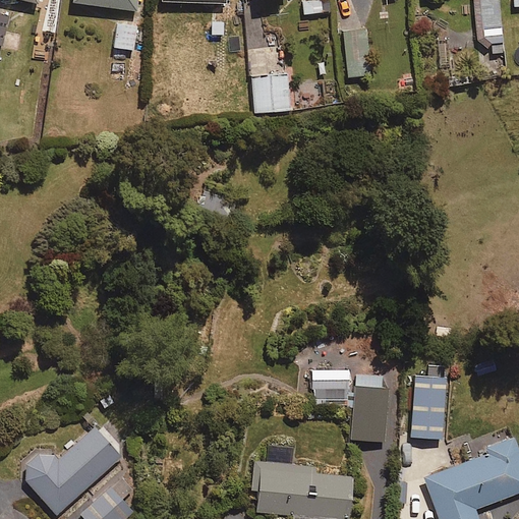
[(72,0),(73,2),(136,10),(137,0),(72,0)]
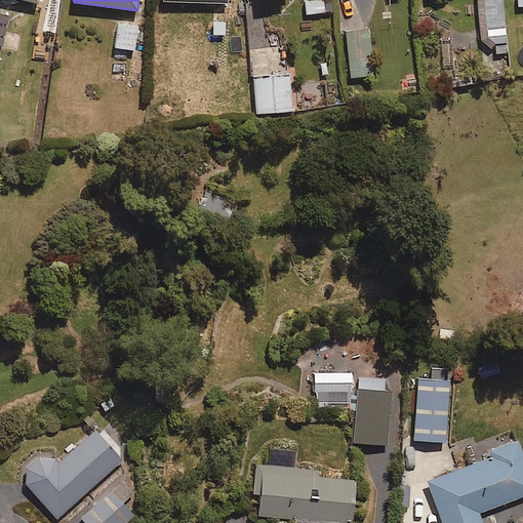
[(307,14),(325,13),(324,0),(312,0),(312,1),(306,1),(307,14)]
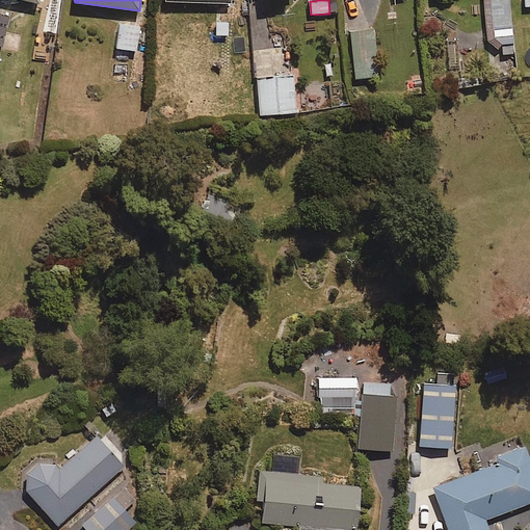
[(503,54),(514,53),(513,43),(510,0),(492,0),(496,44),(502,44),(503,54)]
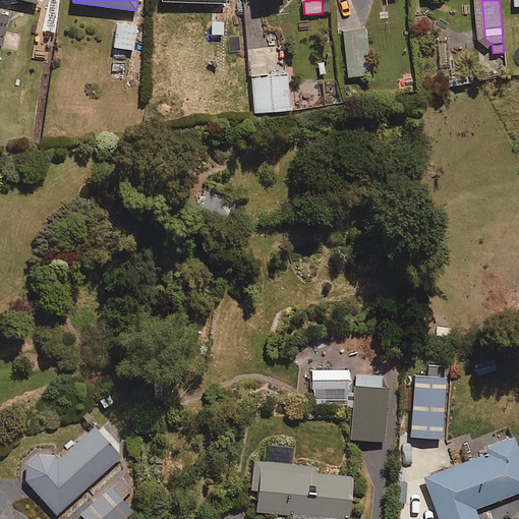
[(0,46),(2,47),(9,15),(0,12),(0,46)]
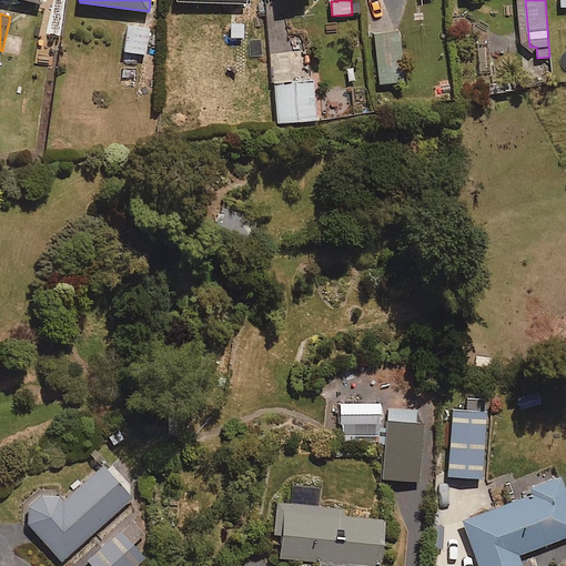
[(248,42),(246,22),(229,22),(230,42),(248,42)]
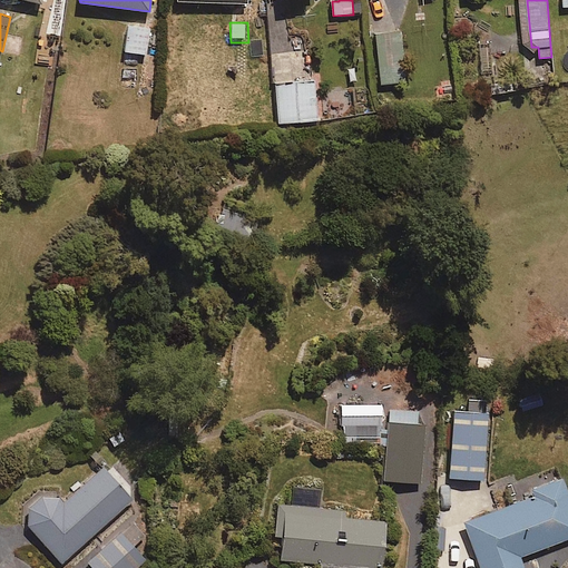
[(147,55),(149,29),(128,27),(125,52),(147,55)]
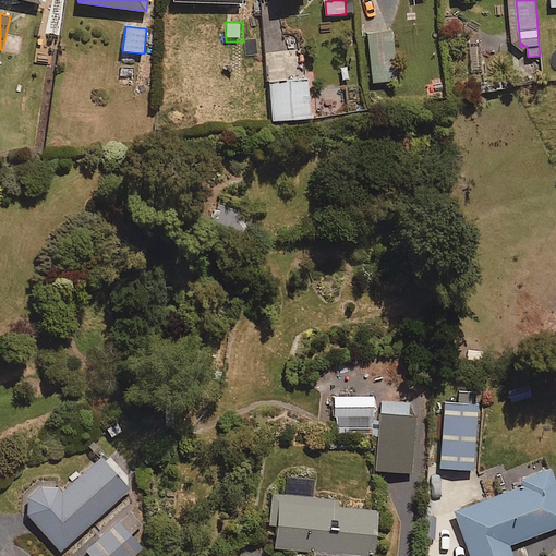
[(397,82),(394,29),(369,32),(372,83),(397,82)]
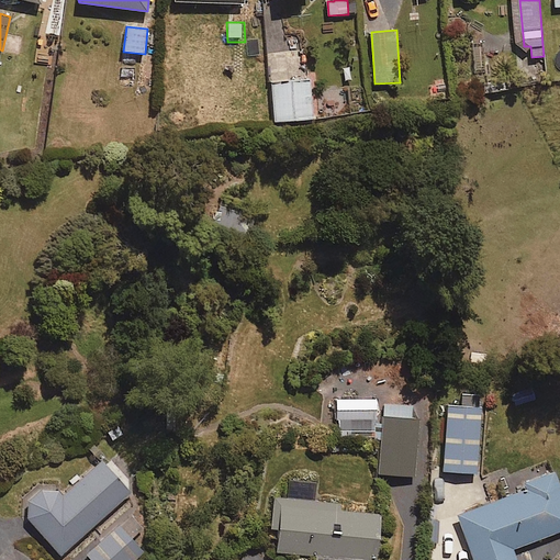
[(275,121),(313,120),(311,53),(277,54),(277,84),(273,84),(275,121)]
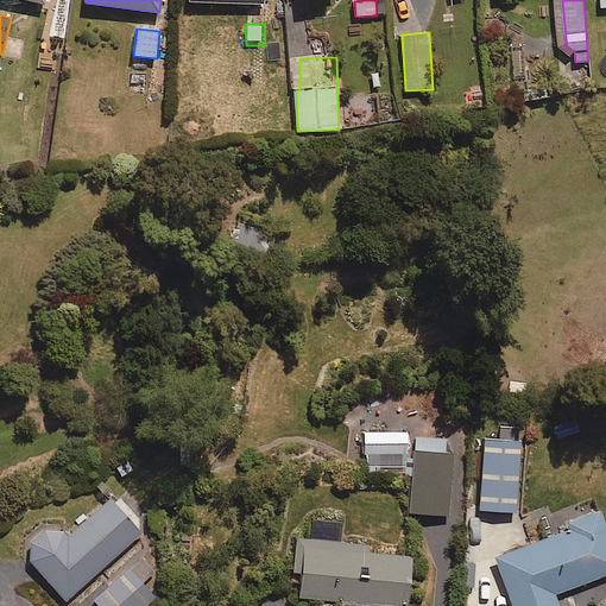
[(447,453),(448,440),(416,439),(415,455),(406,455),(406,433),(365,433),(365,474),(380,473),(414,473),(410,513),(449,516),(454,453),(447,453)]
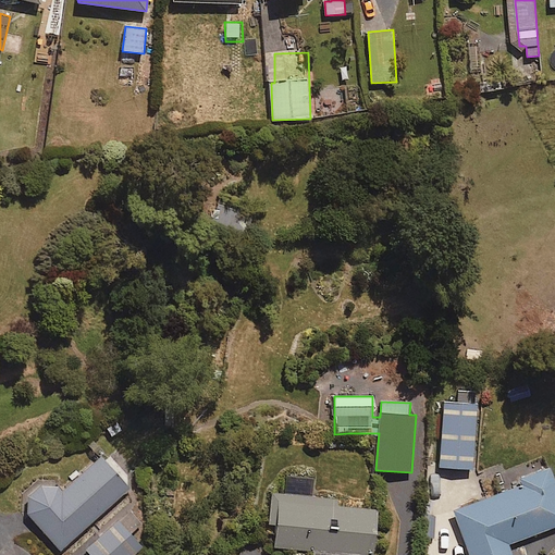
[(444,401),(443,418),(436,418),(434,446),(431,446),(430,467),(472,469),(477,403),(444,401)]
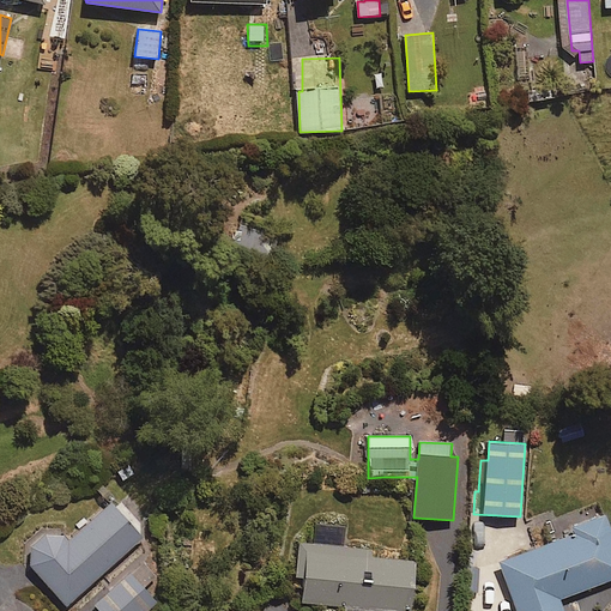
[(28,557),(28,561),(29,566),(65,606),(144,538),(112,501),(67,538),(64,537),(59,534),(55,534),(50,534),(47,534),(42,537),(38,539),(35,542),(32,545),(30,549),(29,552),(28,557)]
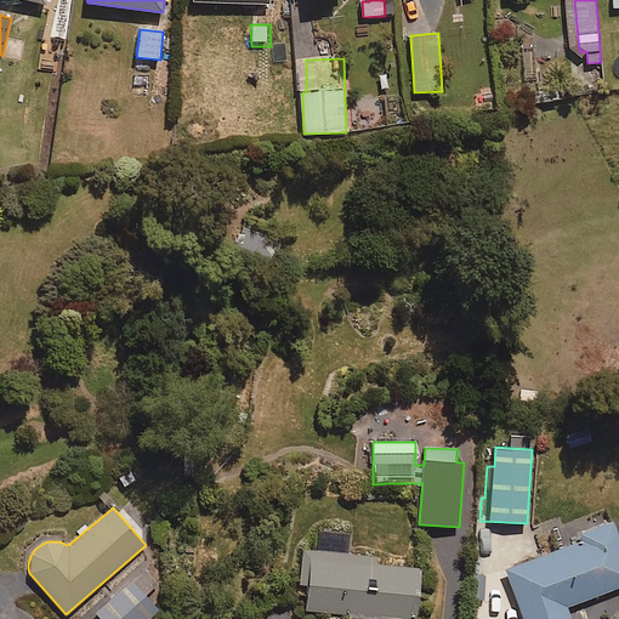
[(571,618),(567,607),(618,588),(618,534),(614,523),(580,535),(583,541),(506,569),(524,618),(571,618)]
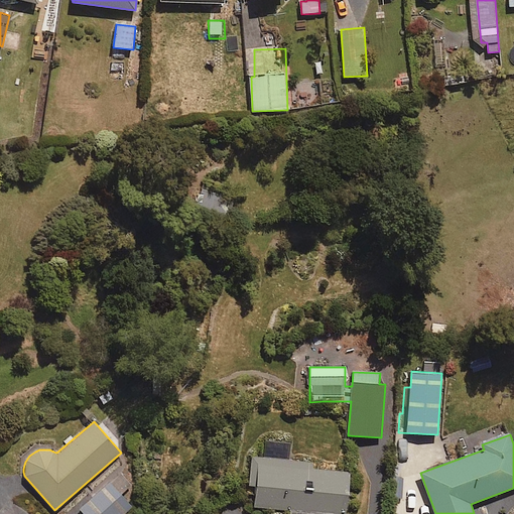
[(344,513),(347,474),(311,471),(312,462),(286,460),(287,445),(274,444),(273,459),(251,457),(249,487),(255,487),(254,507),(290,510),(289,513),(344,513)]
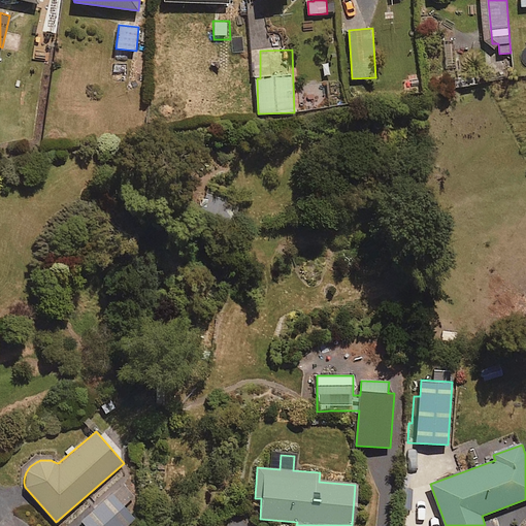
[(124,507),(135,496),(123,484),(77,525),(128,525),(135,519),(124,507)]
